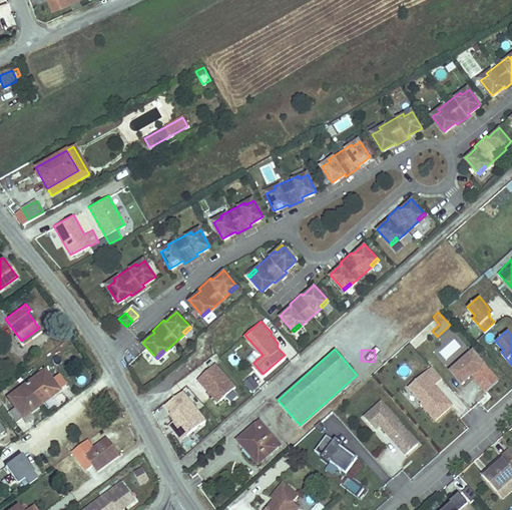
[(472,350),(450,370),(461,382),(471,373),(486,389),(498,379),(472,350)]
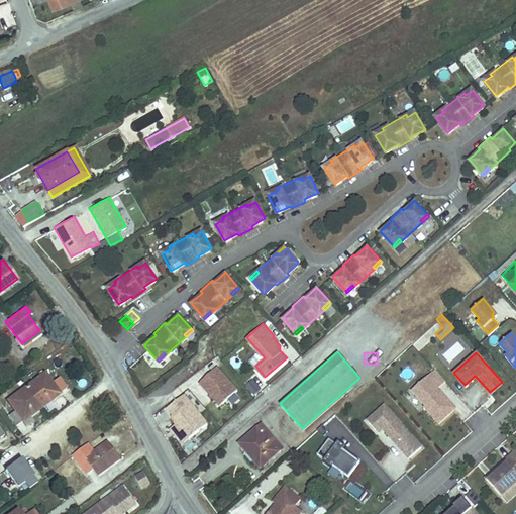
[(218,403),(235,388),(215,365),(197,380),(218,403)]
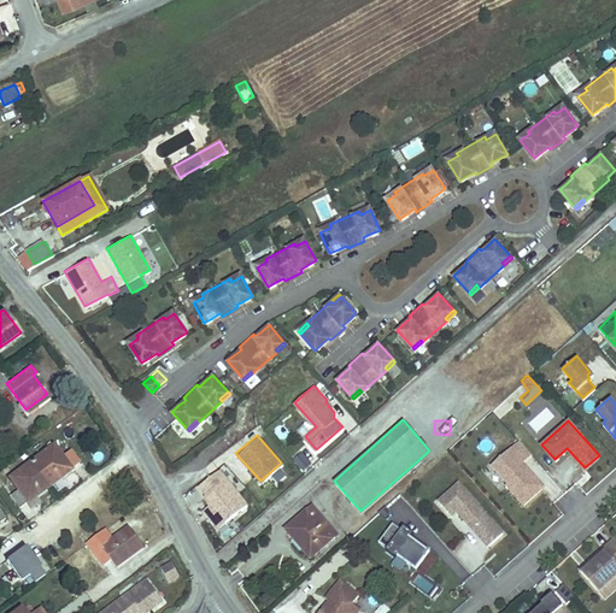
[(531,453),(517,438),(491,463),(506,481),(505,483),(522,502),(541,487),(520,463),(531,453)]
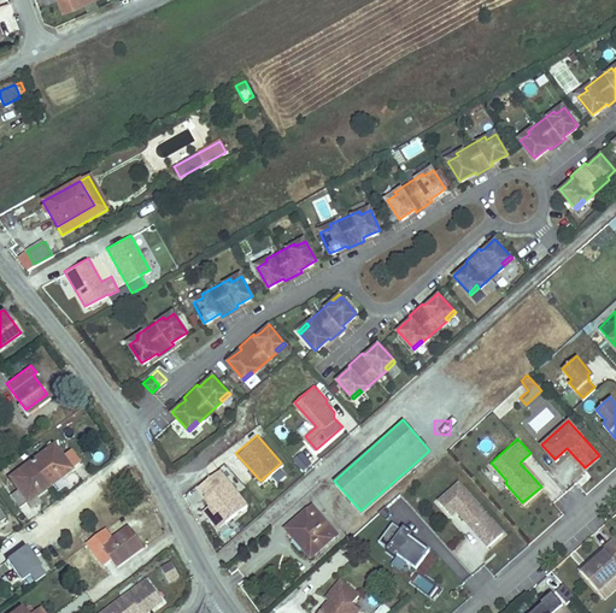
[(60,454),(51,442),(7,475),(16,487),(9,493),(17,505),(35,493),(33,491),(59,472),(60,473),(77,460),(68,448),(60,454)]
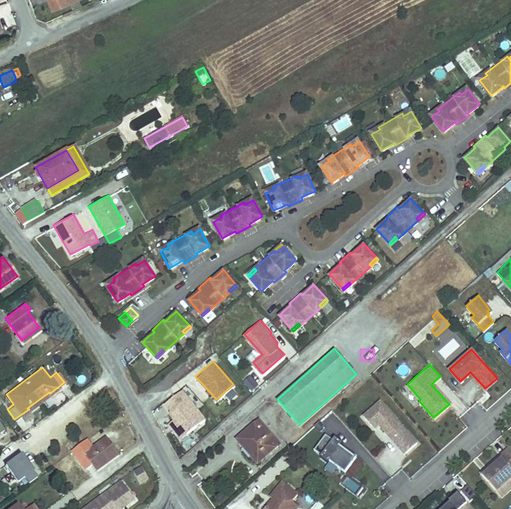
[(244,378),(249,389),(258,384),(252,374),(244,378)]
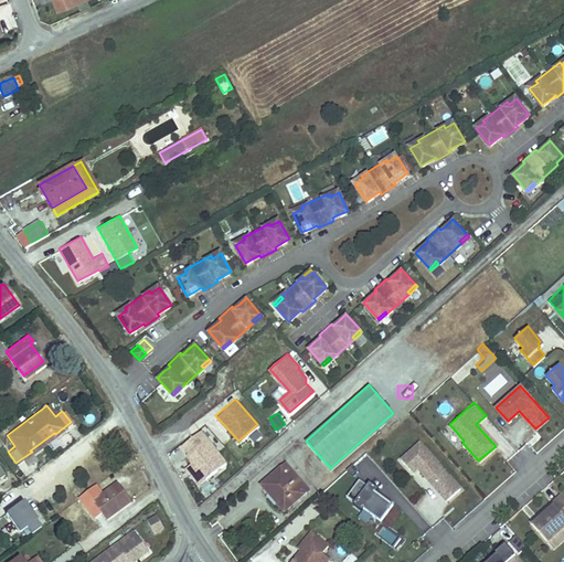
[(185,454),(184,455),(189,464),(183,468),(197,484),(223,463),(198,431),(179,446),(185,454)]
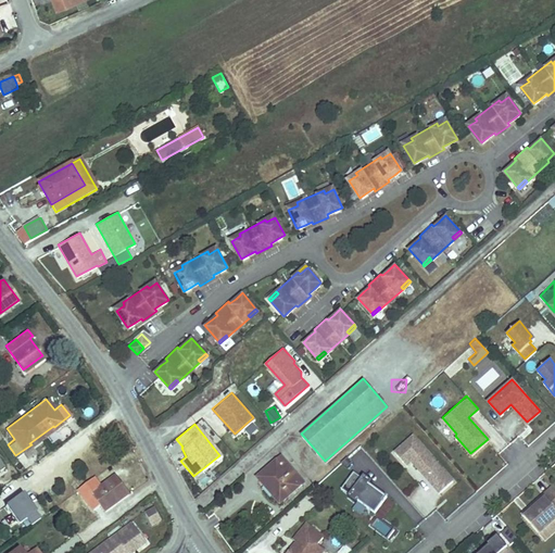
[(32,444),(54,427),(53,426),(29,443),(32,444)]
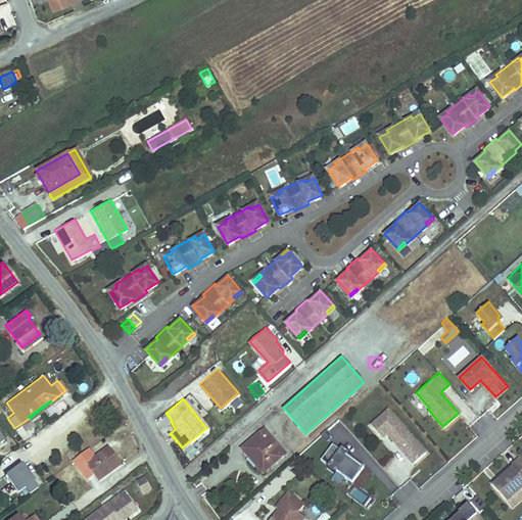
[(387,409),(370,424),(381,436),(388,430),(390,433),(388,434),(413,462),(425,451),(387,409)]
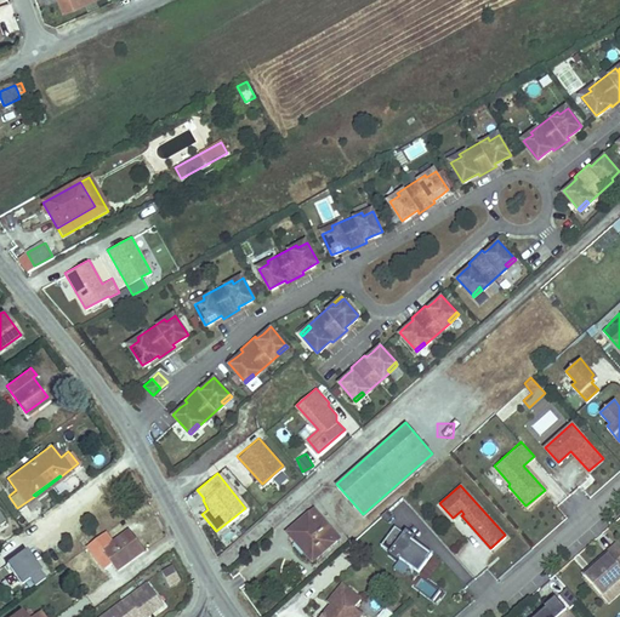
[(313,508),(290,527),(308,548),(306,550),(313,559),(335,540),(317,519),(320,515),(313,508)]
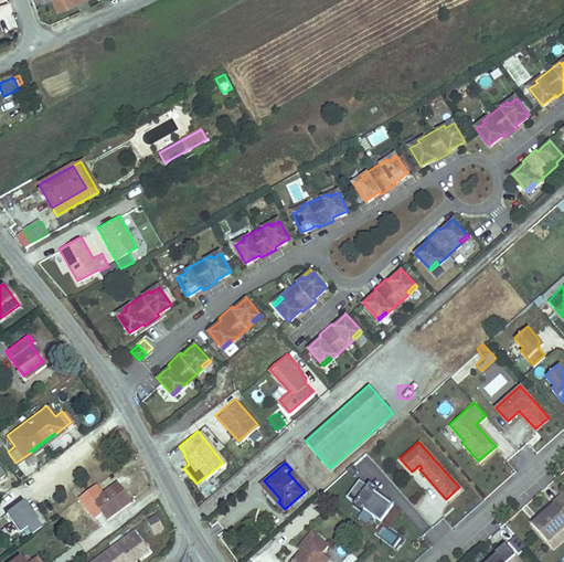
[(360,478),(348,495),(357,501),(355,504),(363,509),(365,508),(382,520),(394,502),(376,490),(379,488),(371,481),(369,484),(360,478)]
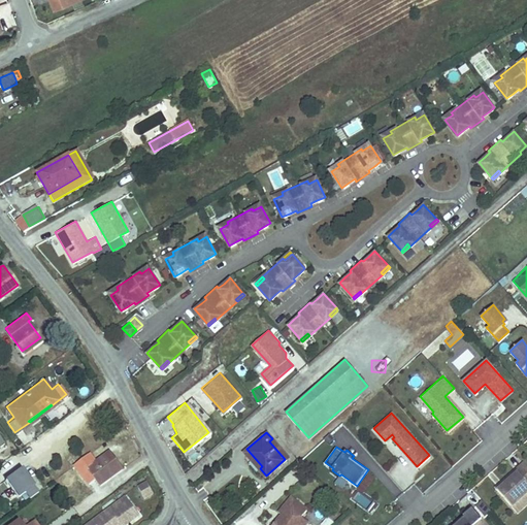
[(262,466),(246,449),(244,451),(260,468),(262,466)]
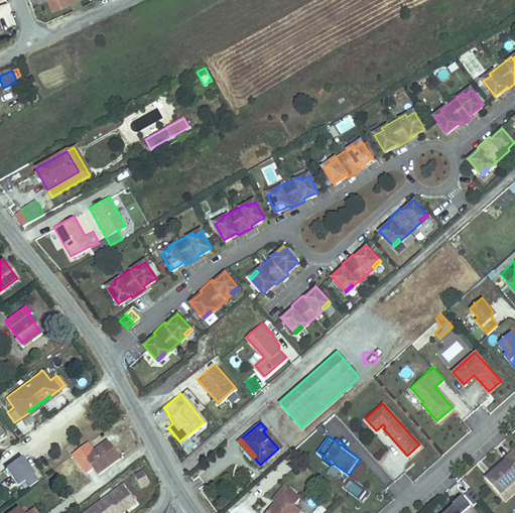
[(106,439),(88,453),(78,461),(86,472),(93,467),(97,472),(118,457),(106,439)]
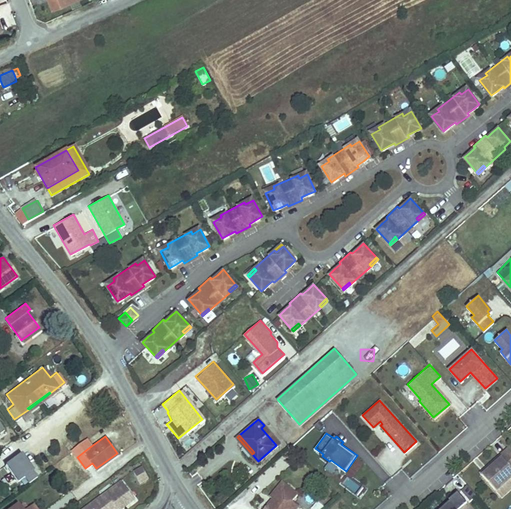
[(87,449),(81,441),(71,448),(77,457),(87,449)]
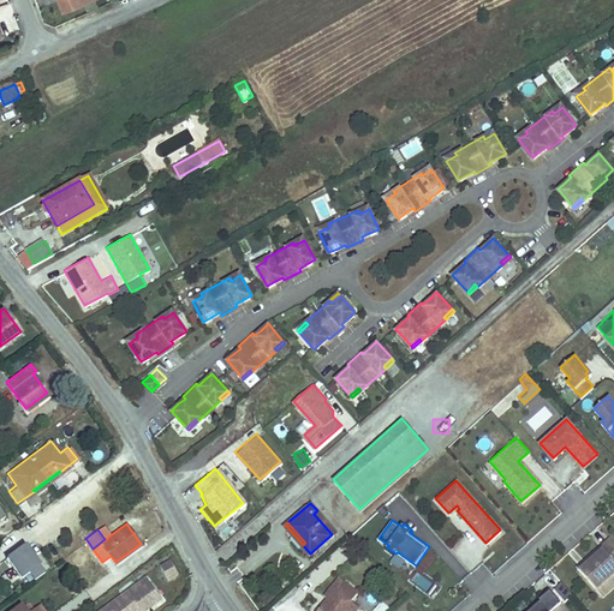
[(613,541),(609,537),(600,545),(602,547),(578,569),(596,588),(613,571),(613,541)]
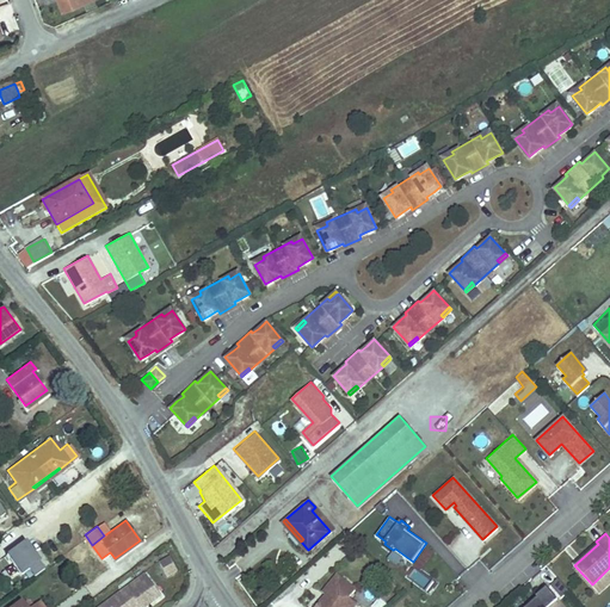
[(596,542),(572,562),(574,565),(598,544),(596,542)]
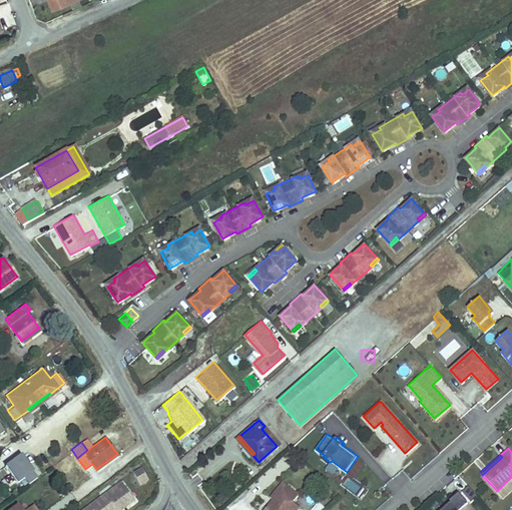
[(384,481),(392,475),(376,457),(368,463),(384,481)]
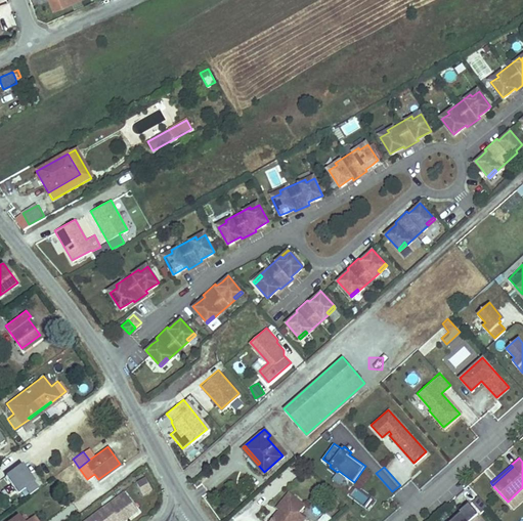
[(144,477),(135,481),(141,492),(150,488),(144,477)]
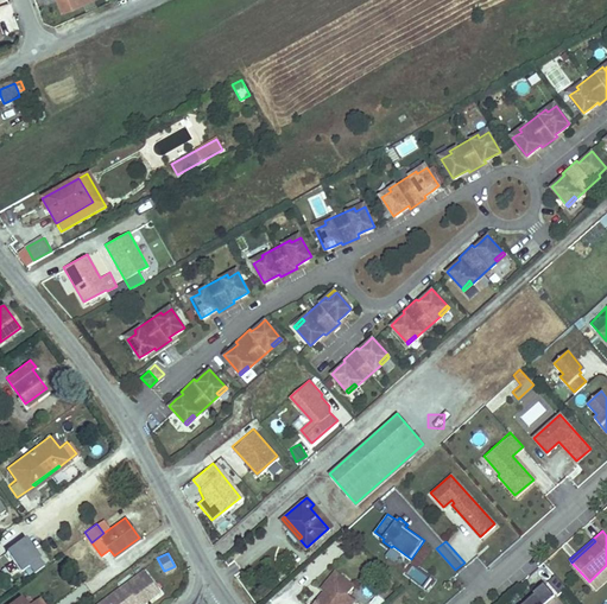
[(606,577),(606,565),(589,582),(595,587),(606,577)]
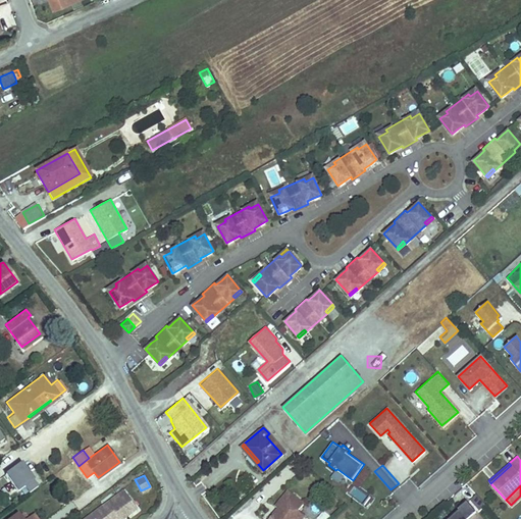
[(298,509),(303,503),(288,489),(275,505),(278,507),(279,508),(276,512),(273,512),(267,518),(294,518),(292,517),(298,509)]
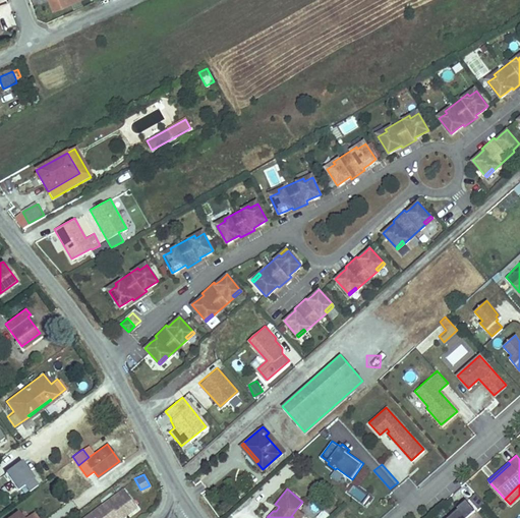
[(118,517),(134,507),(122,490),(82,517),(118,517)]
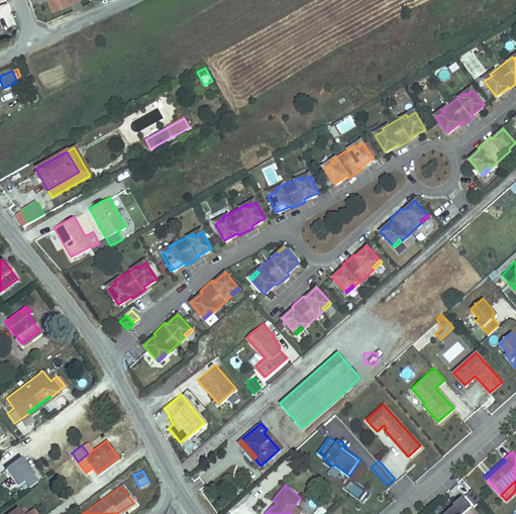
[(465,494),(474,504),(481,499),(471,488),(465,494)]
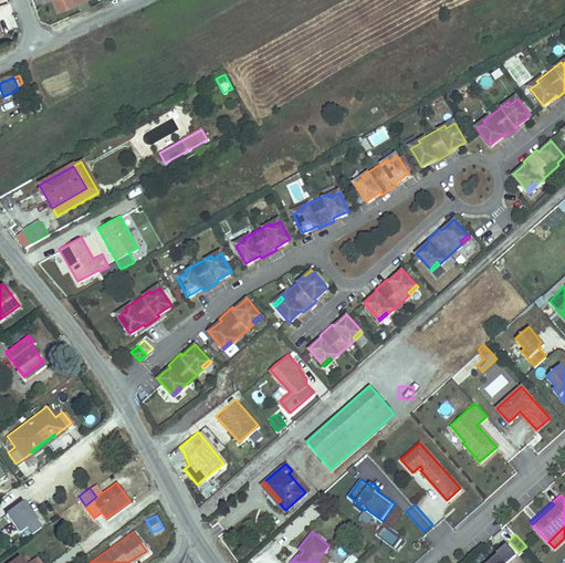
[(505,562),(522,562),(505,543),(495,551),(497,552),(484,562),(505,562)]
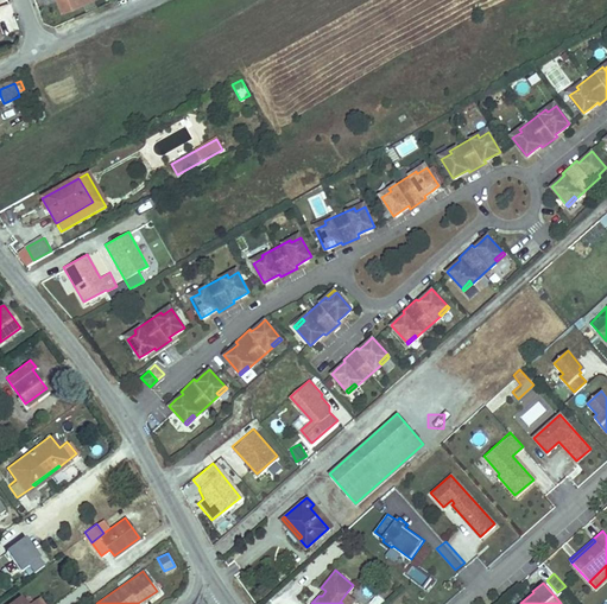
[(340,602),(342,603),(349,603),(354,598),(347,592),(340,602)]
